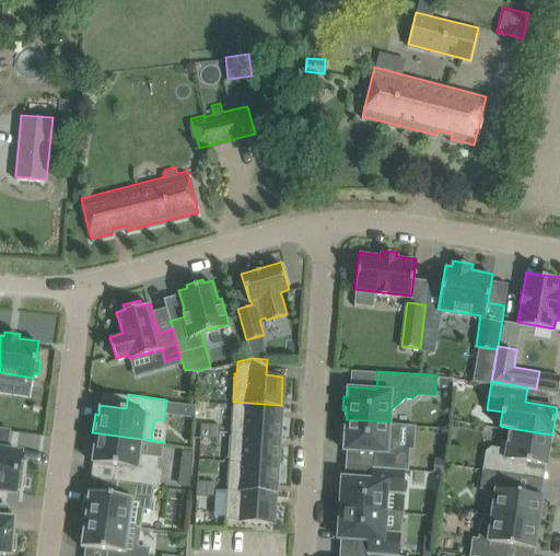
[(282,405),(281,405),(233,402),(231,430),(279,433),(280,433),(281,417),(280,417),(281,406),(282,406),(282,405)]
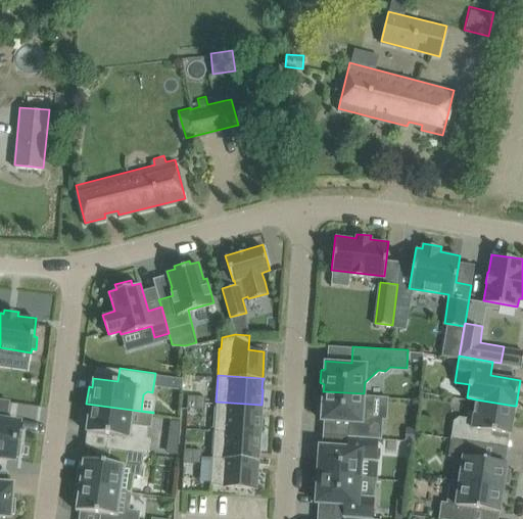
[(323,395),(319,397),(319,410),(322,412),(321,419),(348,421),(347,434),(378,436),(381,436),(383,416),(373,416),(374,394),(364,393),(323,391),(323,395)]
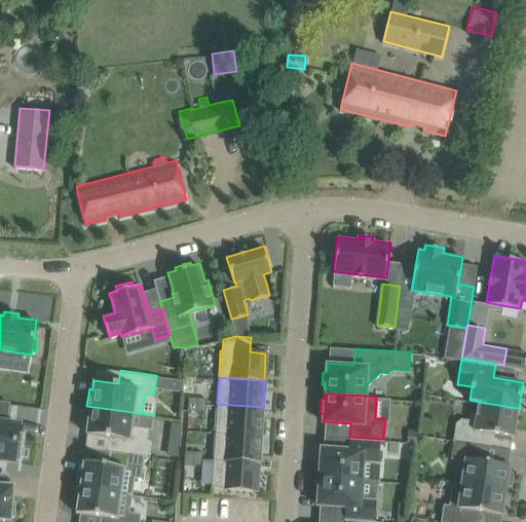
[(196,410),(197,397),(189,396),(188,409),(196,410)]
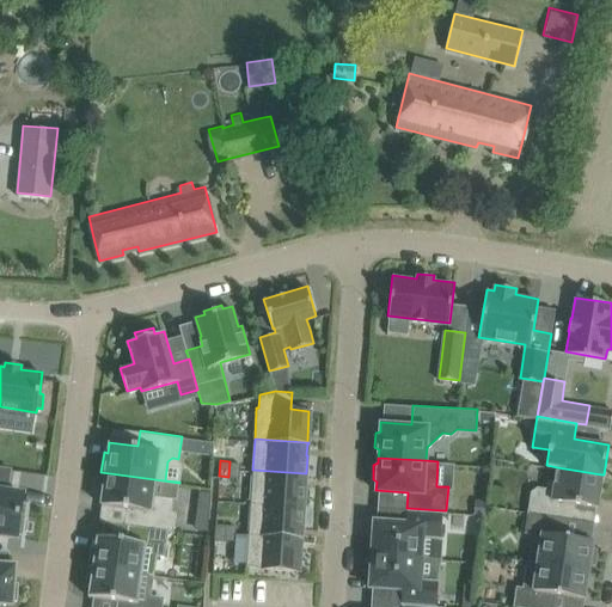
[(230,461),(228,477),(239,477),(240,461),(230,461)]
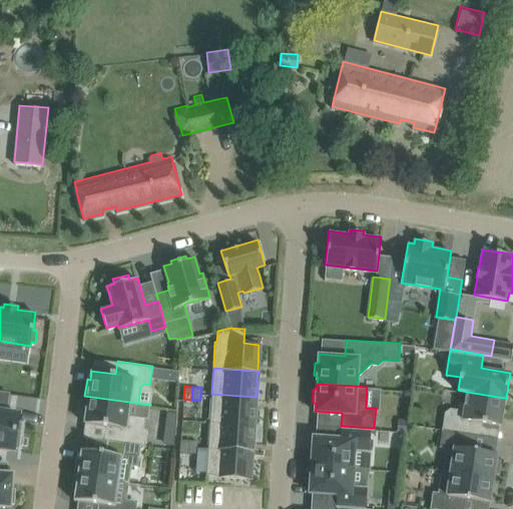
[(500,424),(504,398),(467,392),(465,403),(459,402),(458,408),(450,407),(445,411),(442,428),(475,433),(481,434),(483,422),(500,424)]
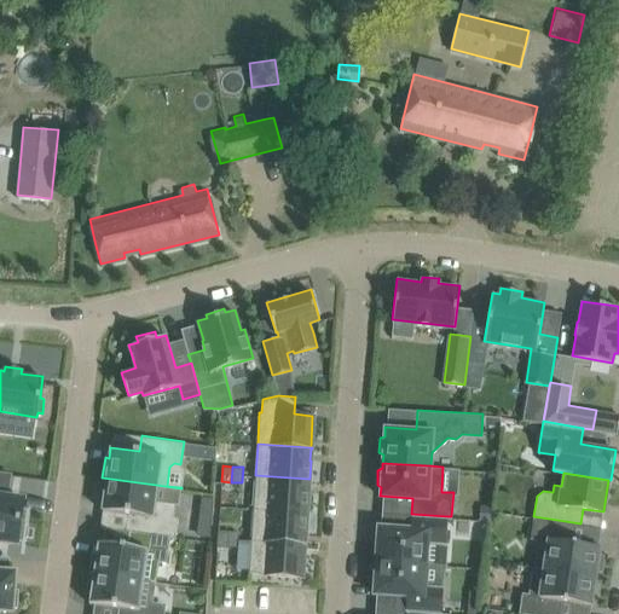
[(307,492),(308,479),(255,475),(253,507),(307,511),(308,492),(307,492)]
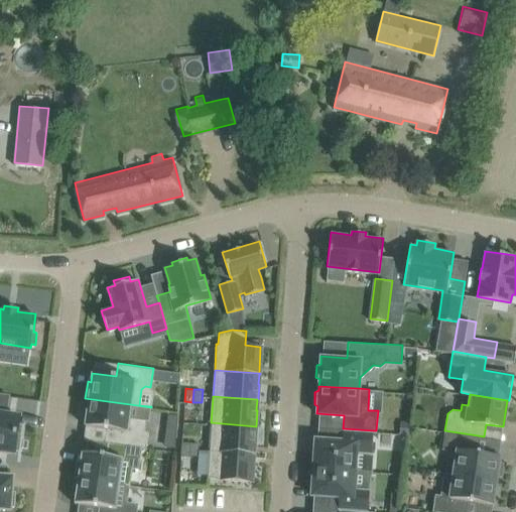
[(145,446),(147,432),(143,431),(144,422),(141,418),(129,416),(130,404),(85,398),(83,415),(86,415),(85,424),(106,427),(104,440),(108,441),(141,445),(145,446)]
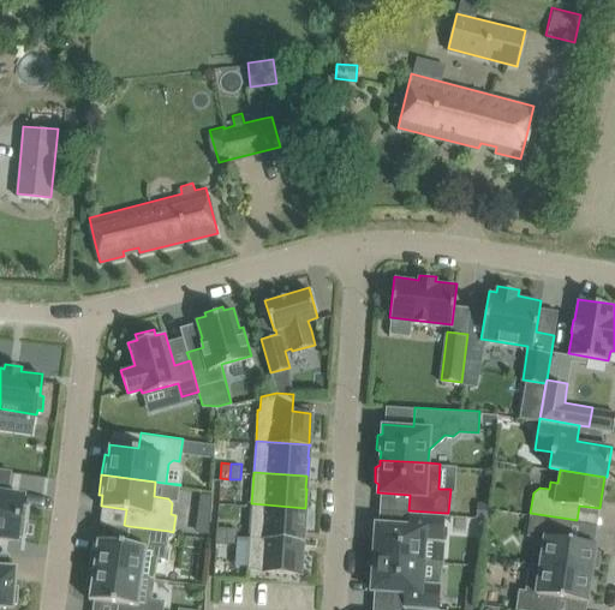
[(0,534),(17,538),(23,495),(9,492),(0,491),(0,534)]
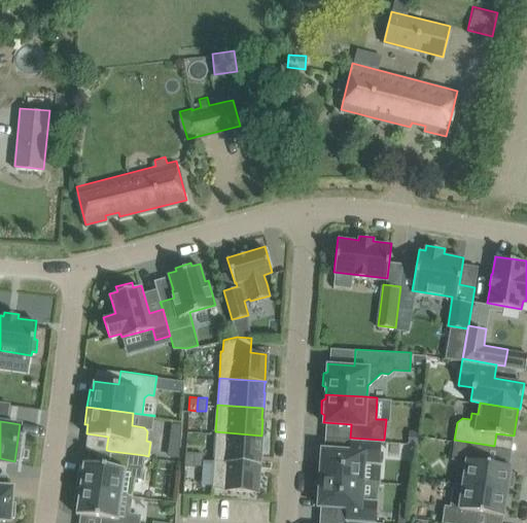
[(409,429),(408,442),(417,443),(418,429),(409,429)]
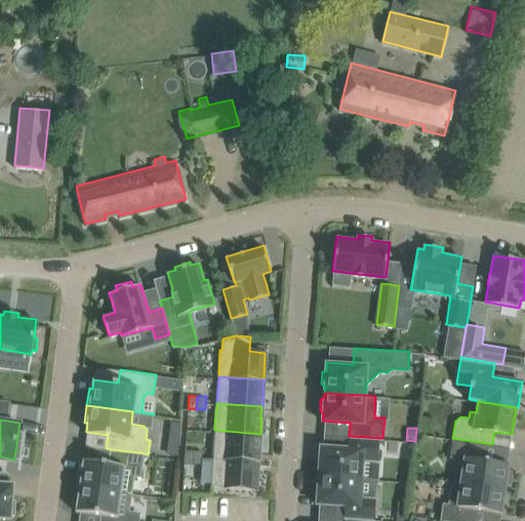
[(259,450),(260,434),(214,430),(212,457),(257,461),(259,461),(259,459),(257,459),(258,450),(259,450)]
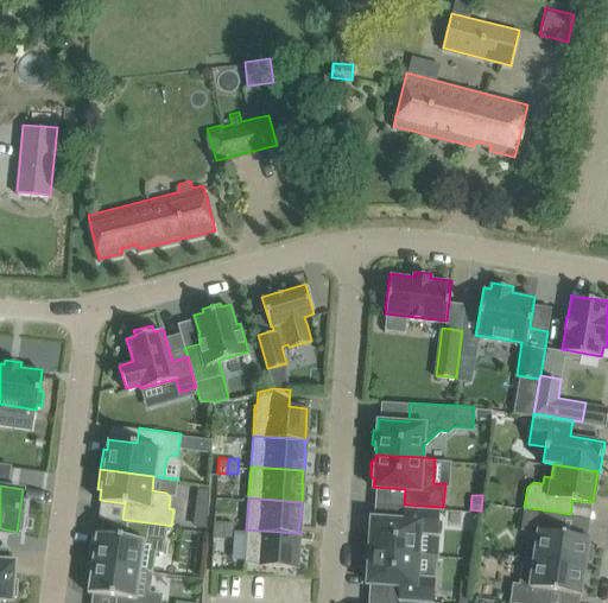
[(403,519),(372,516),(371,529),(367,529),(365,550),(419,553),(420,533),(437,534),(439,507),(404,505),(403,519)]
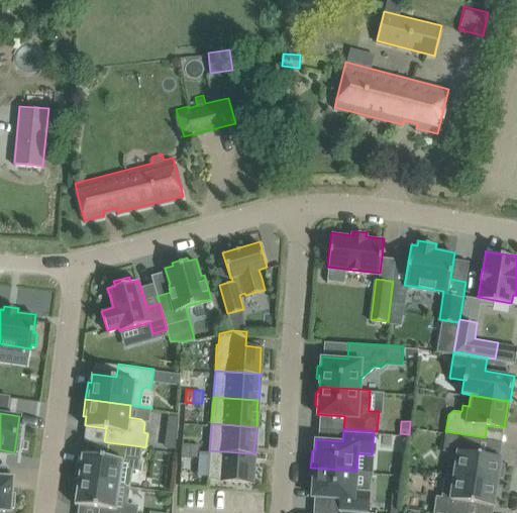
[(477,452),(479,436),(445,431),(442,449),(448,449),(447,455),(456,456),(453,474),(498,481),(498,477),(502,475),(504,464),(501,462),(501,457),(502,457),(502,456),(477,452)]
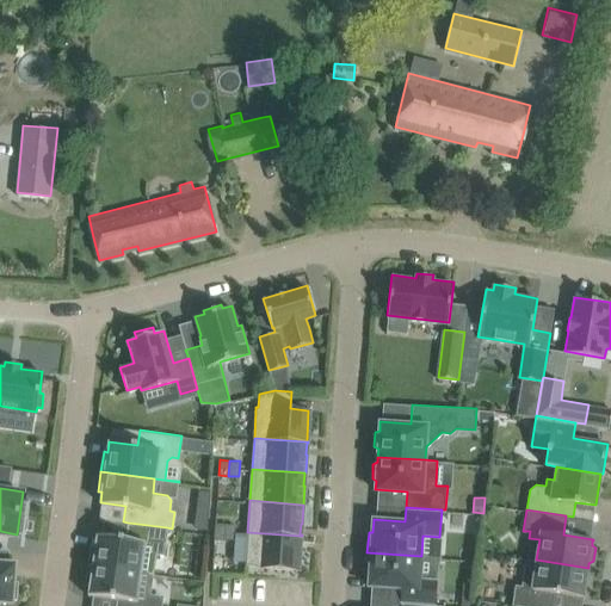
[(224,538),(226,523),(215,521),(214,537),(224,538)]
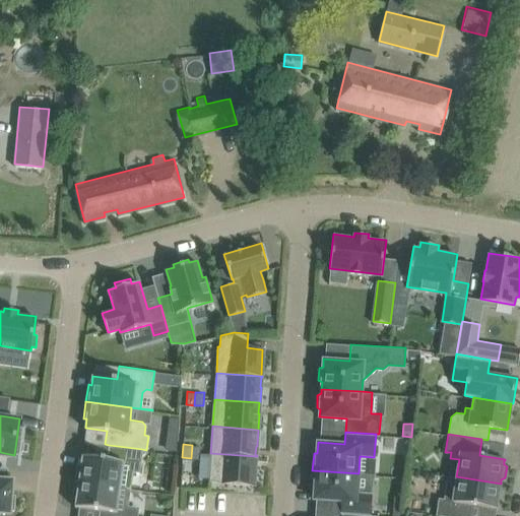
[(80,464),(76,464),(74,479),(126,487),(126,488),(130,489),(133,470),(139,471),(142,449),(109,445),(107,458),(81,455),(80,464)]
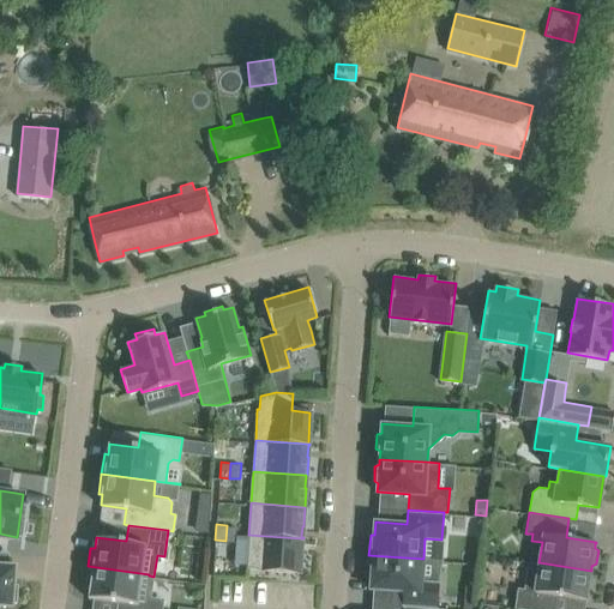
[(227,525),(226,541),(236,542),(236,526),(227,525)]
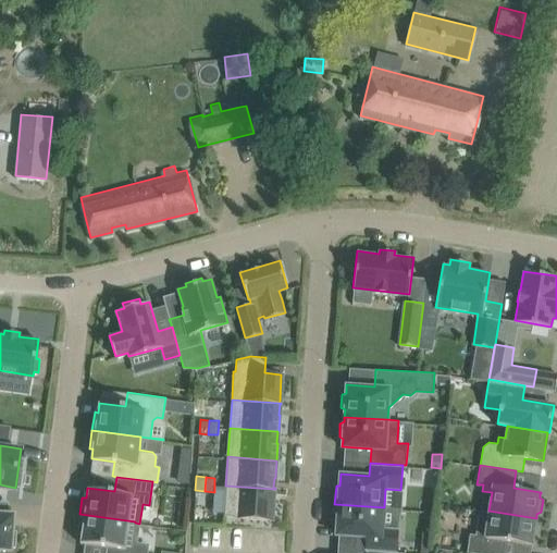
[(271,518),(273,489),(225,486),(223,515),(249,516),(249,517),(259,517),(271,518)]
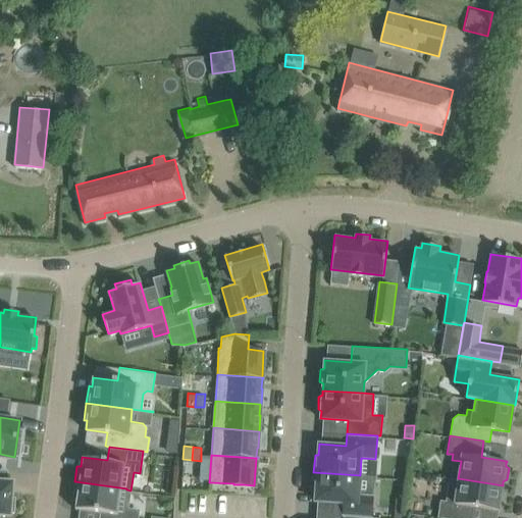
[(359,493),(360,475),(313,472),(312,489),(316,489),(315,501),(343,503),(342,515),(343,515),(372,517),(374,494),(359,493)]
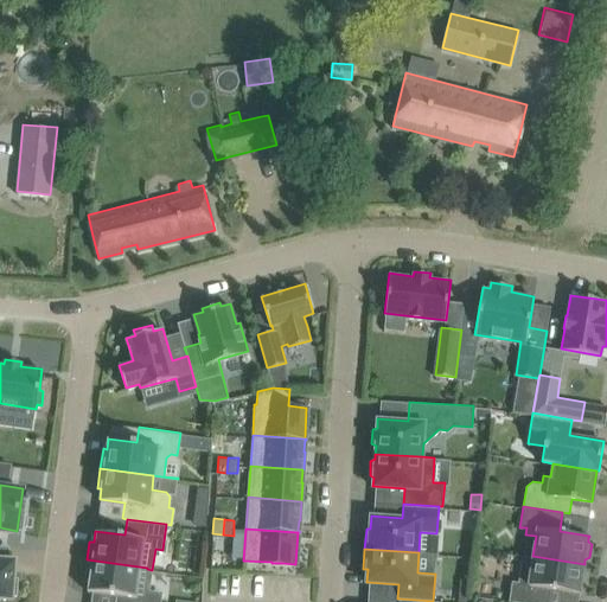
[(580,590),(585,564),(532,556),(530,575),(519,574),(518,581),(512,580),(509,600),(521,601),(548,601),(551,588),(580,591),(581,590),(580,590)]
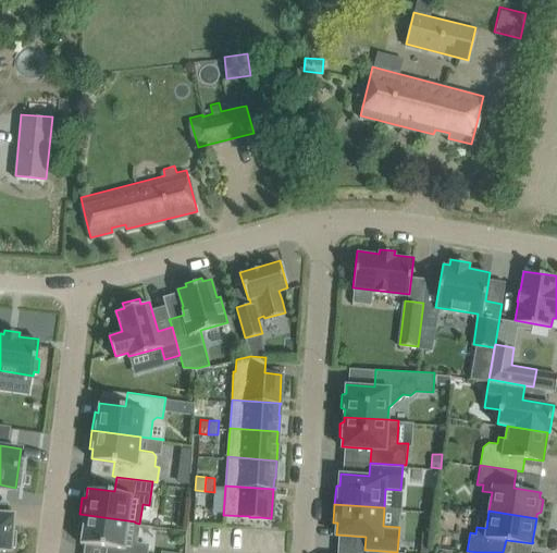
[(0,512),(0,548),(11,550),(11,545),(15,545),(16,530),(12,529),(14,514),(0,512)]
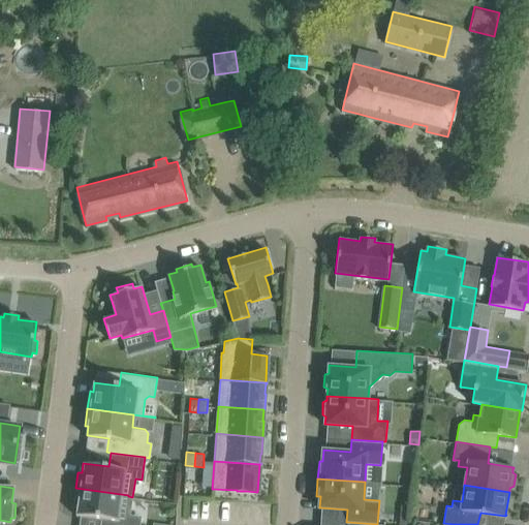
[(125,520),(128,496),(128,495),(75,488),(73,504),(78,505),(75,515),(101,518),(99,524),(139,524),(141,522),(125,520)]
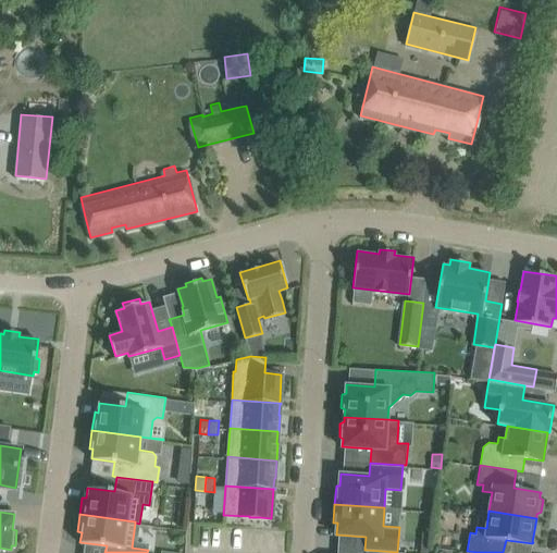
[(420,541),(419,552),(432,552),(432,541),(420,541)]
